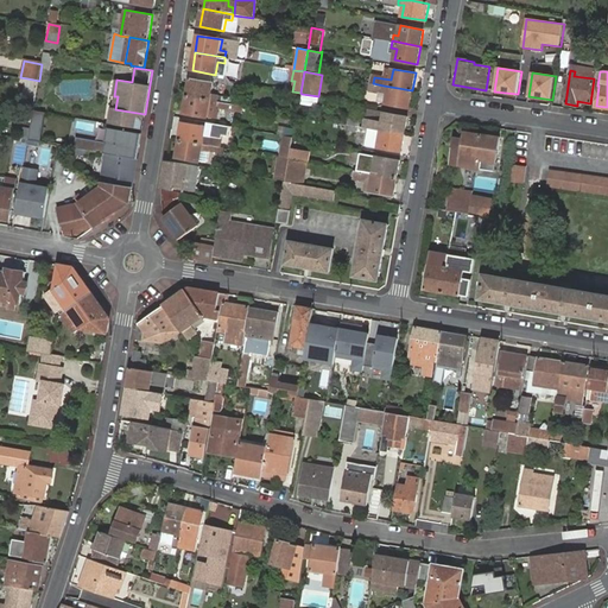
[(25,87),(37,89),(39,81),(27,78),(25,87)]
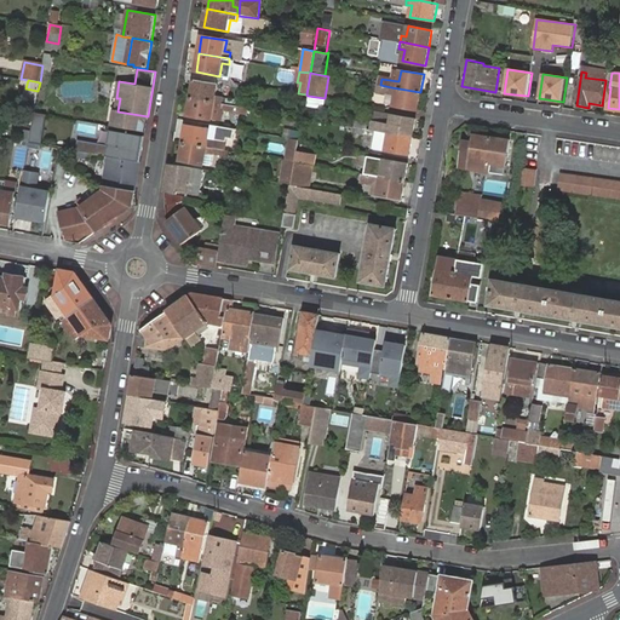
[(195,80),(191,98),(220,103),(223,97),(217,96),(218,85),(195,80)]
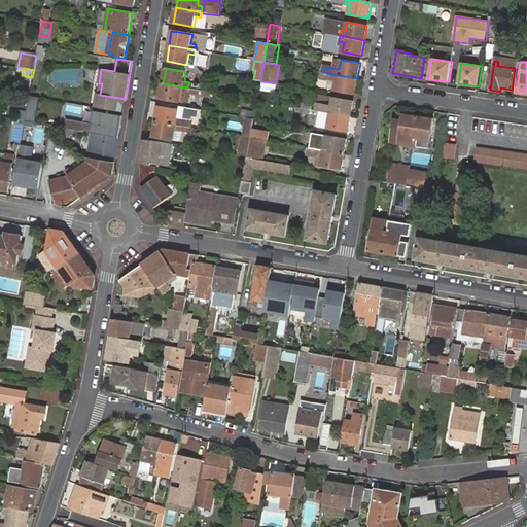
[(354,94),(357,78),(332,74),(331,80),(337,80),(335,91),(354,94)]
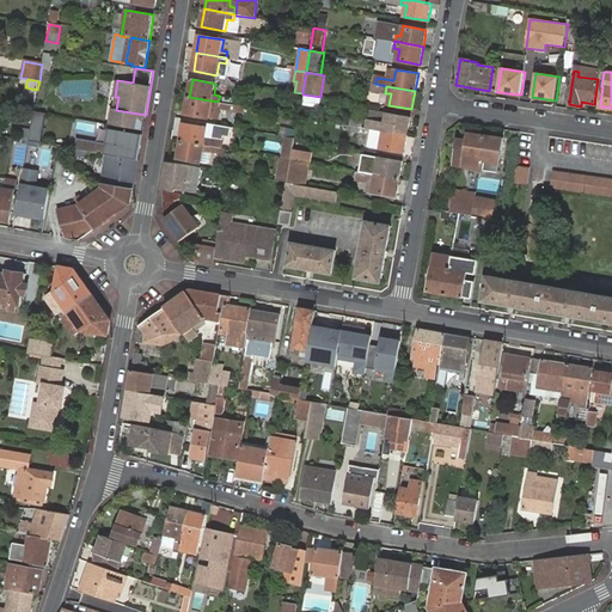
[(320,97),(304,95),(303,104),(319,108),(320,97)]
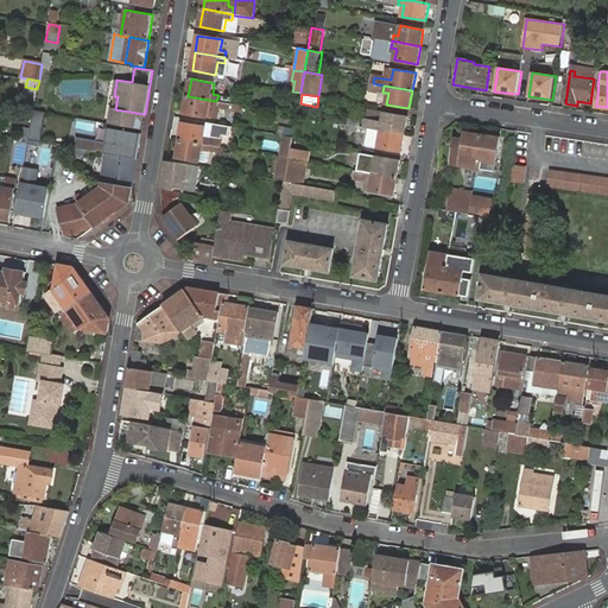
[(216,101),(188,96),(184,114),(208,119),(210,106),(216,108),(216,101)]
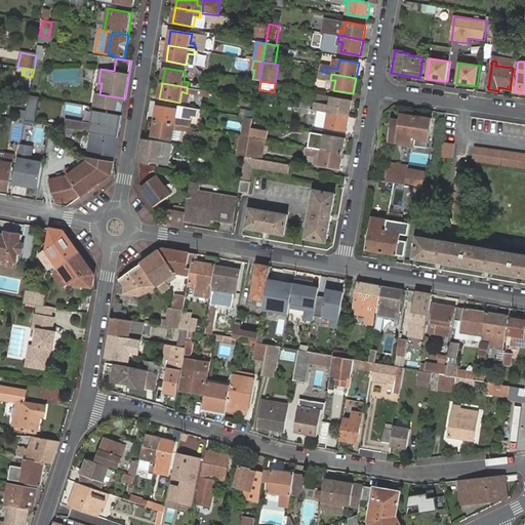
[(29,96),(31,87),(21,85),(18,94),(21,94),(29,96)]
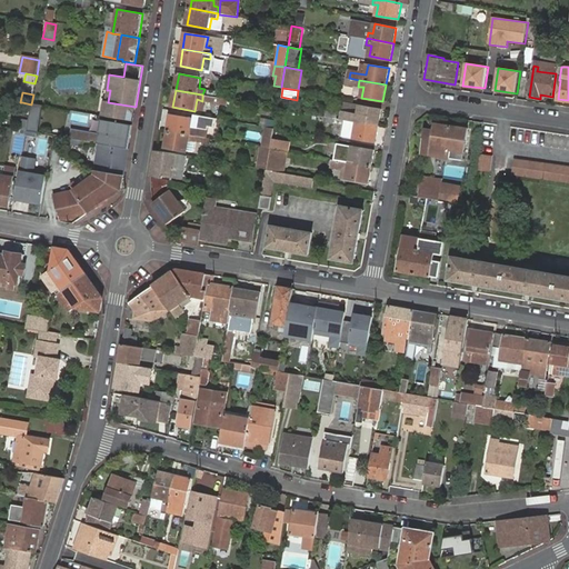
[(27,131),(31,105),(22,102),(21,109),(22,110),(19,130),(27,131)]
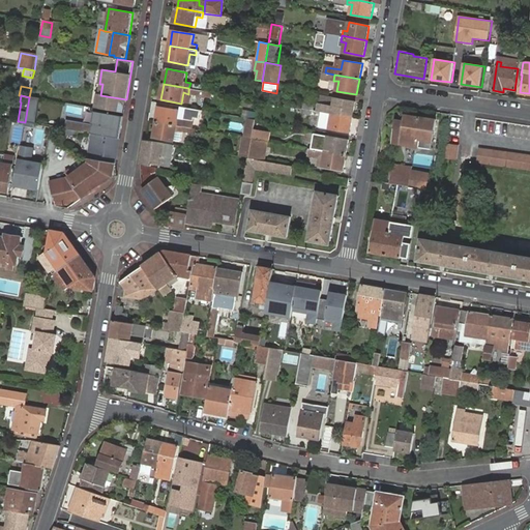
[(318,95),(317,101),(328,104),(329,97),(318,95)]
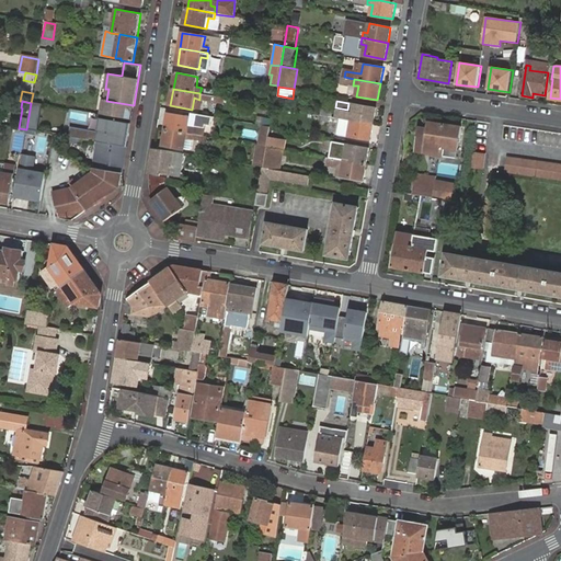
[(43,104),(32,102),(27,128),(38,130),(43,104)]
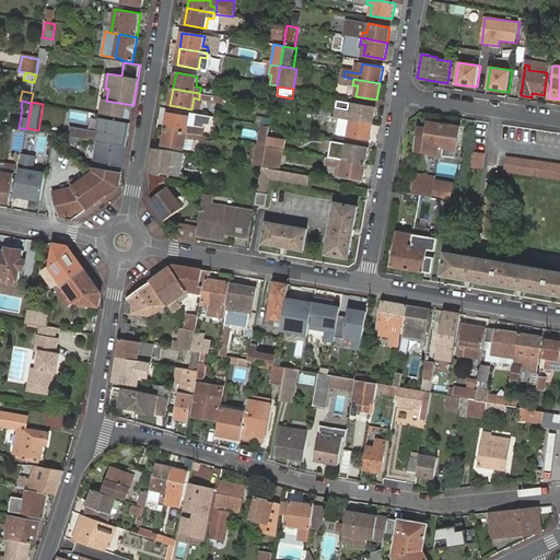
[(338,111),(337,117),(346,119),(372,124),(375,107),(354,104),(352,113),(338,111)]
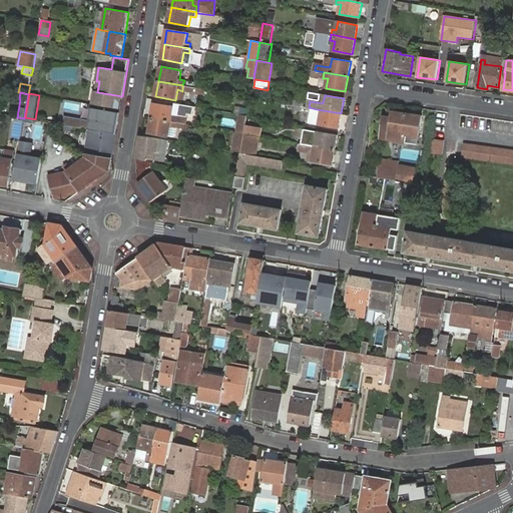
[(154,103),(151,118),(176,122),(177,117),(172,116),(174,107),(154,103)]
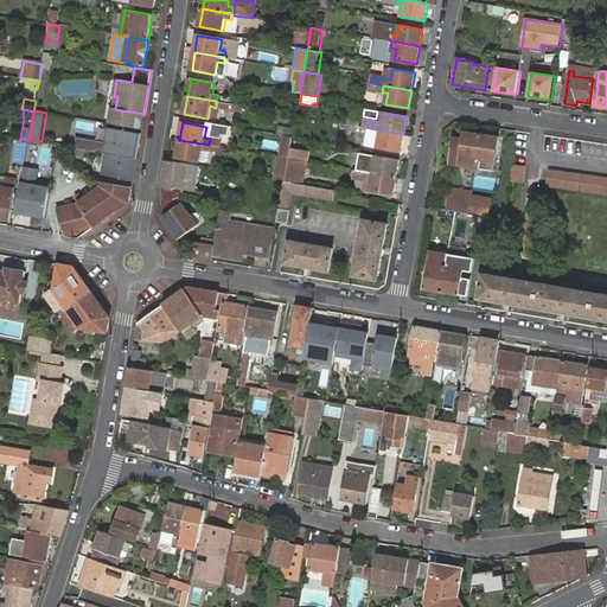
[(292,135),(293,129),(279,126),(278,133),(292,135)]
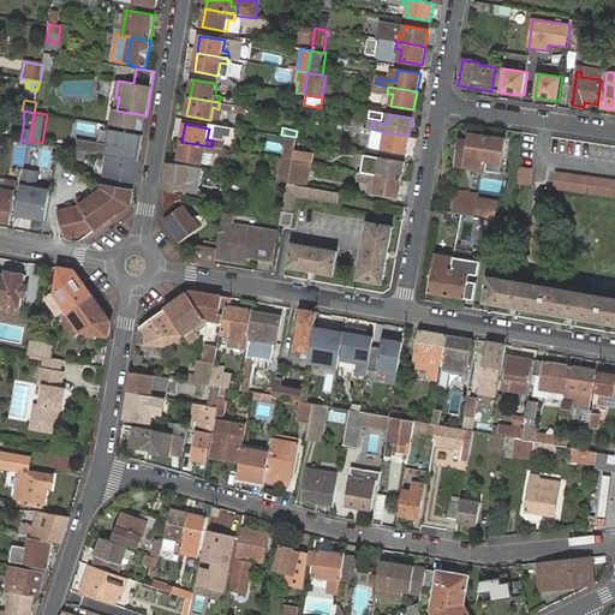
[(138,161),(143,135),(112,130),(108,149),(89,145),(89,147),(82,145),(81,151),(88,151),(107,155),(138,161)]
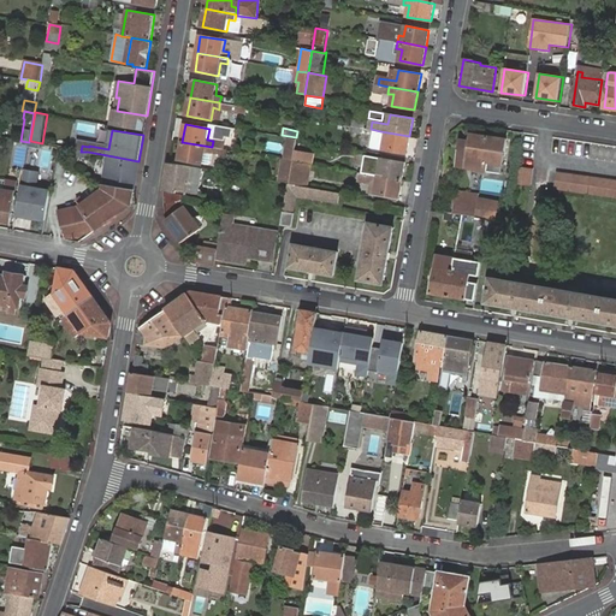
[(407,154),(409,136),(380,131),(379,137),(385,138),(383,150),(407,154)]
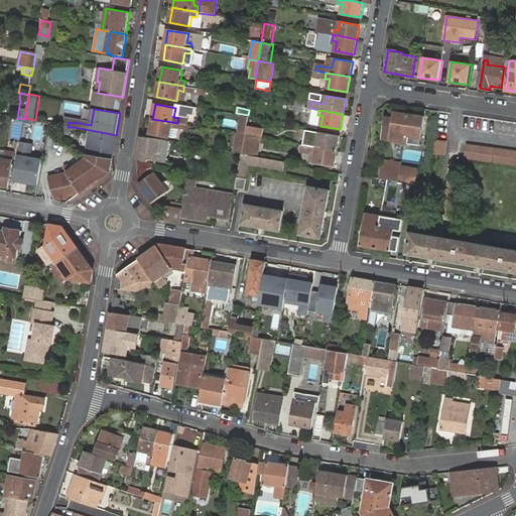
[(405,141),(410,115),(396,113),(394,119),(387,118),(383,138),(405,141)]
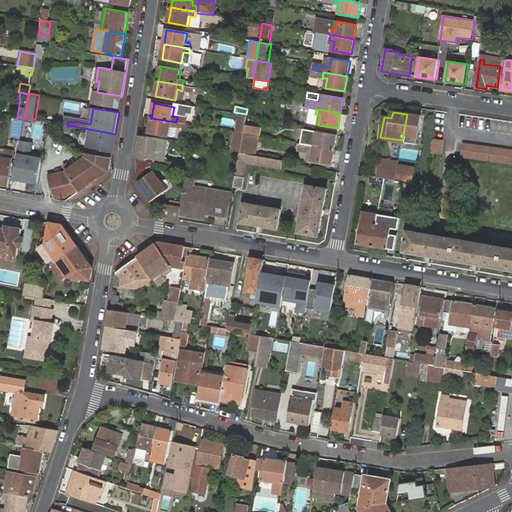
[(407,114),(402,140),(407,141),(408,136),(419,137),(422,116),(407,114)]
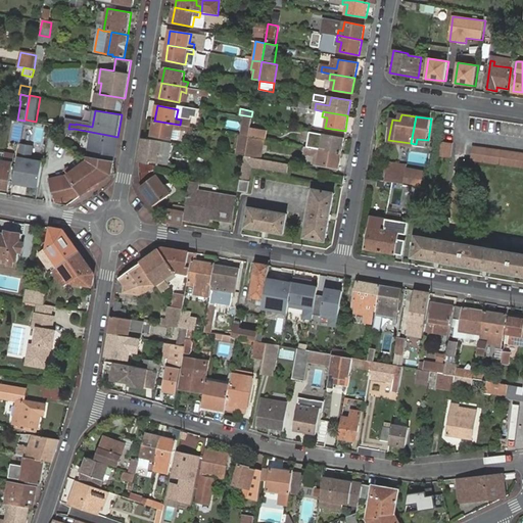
[(180,125),(154,121),(151,136),(172,140),(174,129),(179,130),(198,133),(199,128),(180,125)]
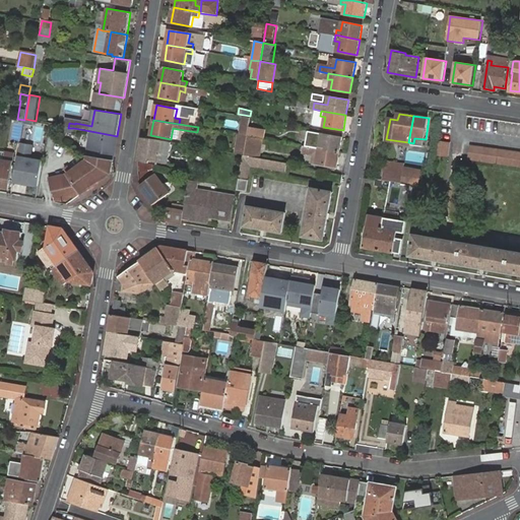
[(113,160),(117,136),(90,131),(86,152),(89,152),(88,155),(113,160)]
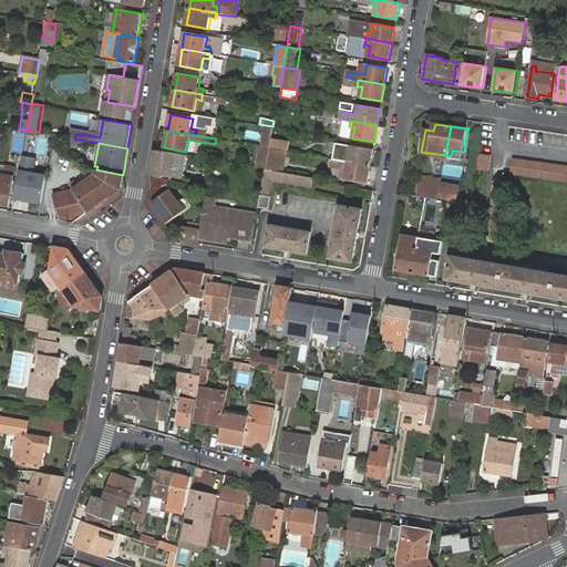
[(343,161),(370,165),(372,150),(351,146),(349,156),(343,155),(343,161)]
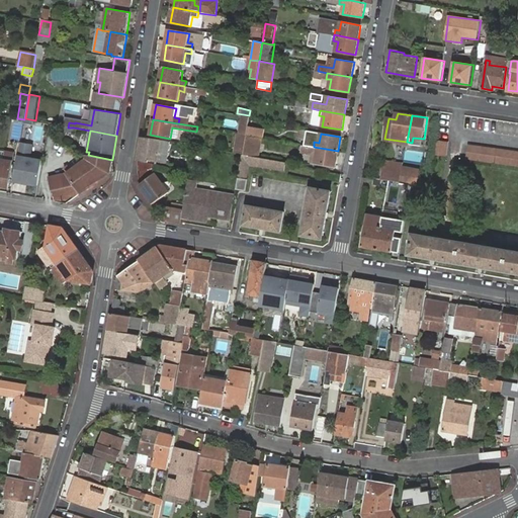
[(246,136),(243,154),(258,157),(261,139),(246,136)]
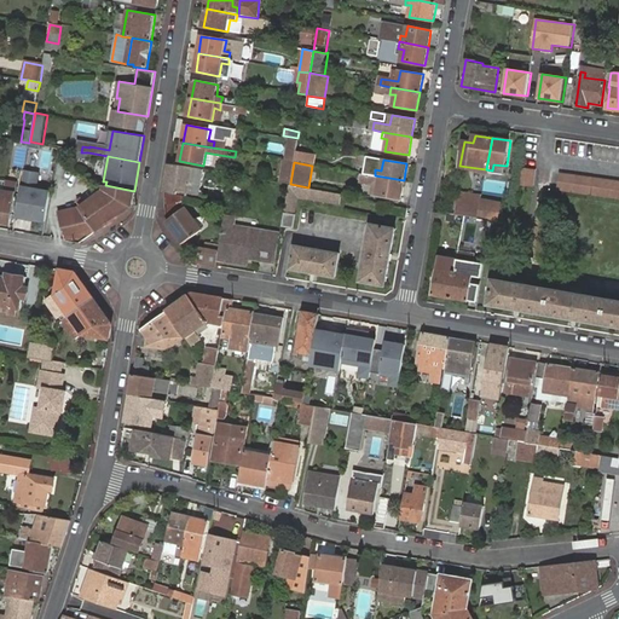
[(187,194),(192,167),(171,163),(166,190),(187,194)]
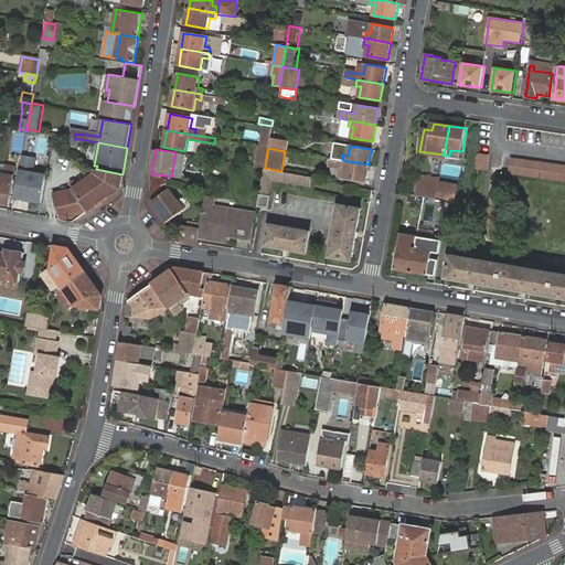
[(256,150),(254,162),(262,164),(264,152),(256,150)]
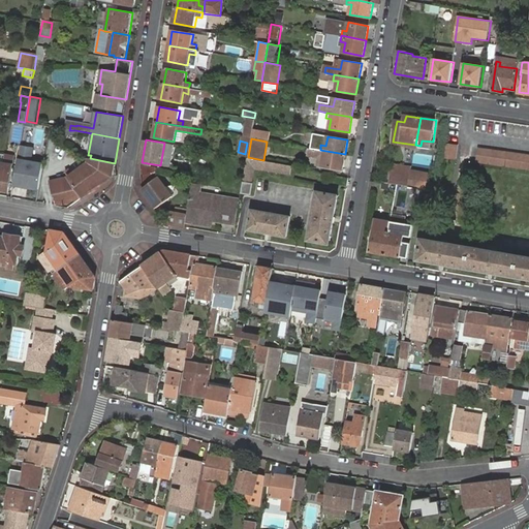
[(459,146),(445,144),(443,158),(456,160),(459,146)]
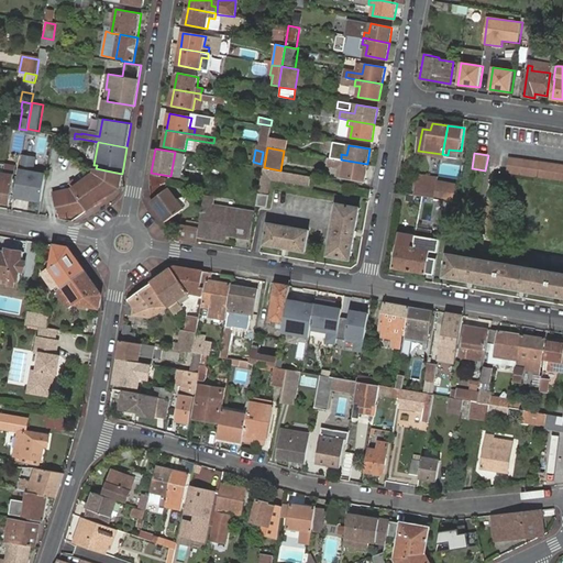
[(37,157),(23,155),(15,199),(43,203),(48,173),(35,170),(37,157)]
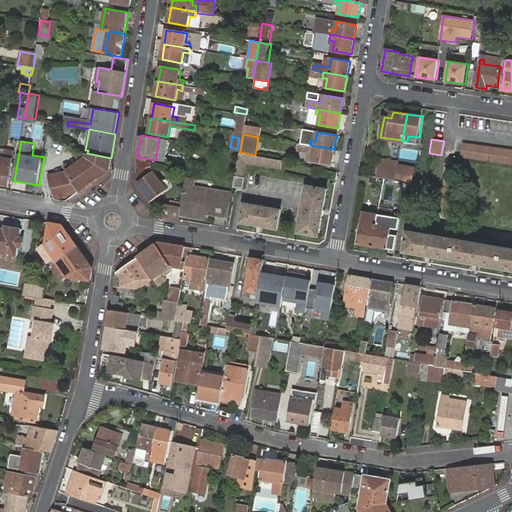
[(331,165),(334,149),(310,145),(299,143),(298,149),(313,152),(311,162),(331,165)]
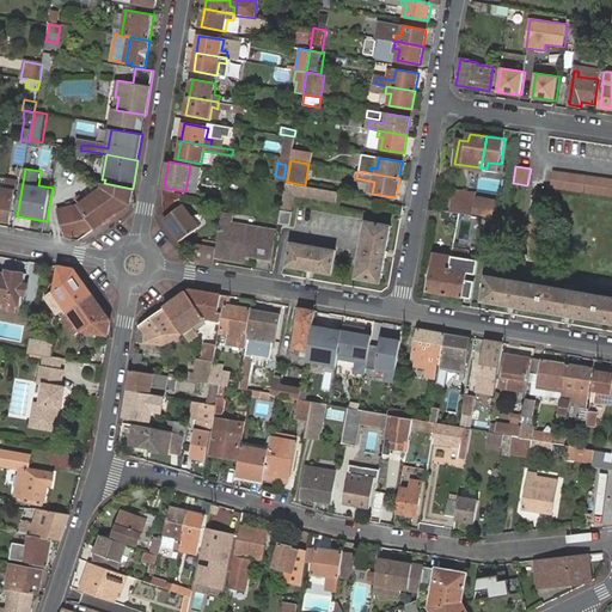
[(611,182),(555,172),(551,189),(611,199),(611,182)]
